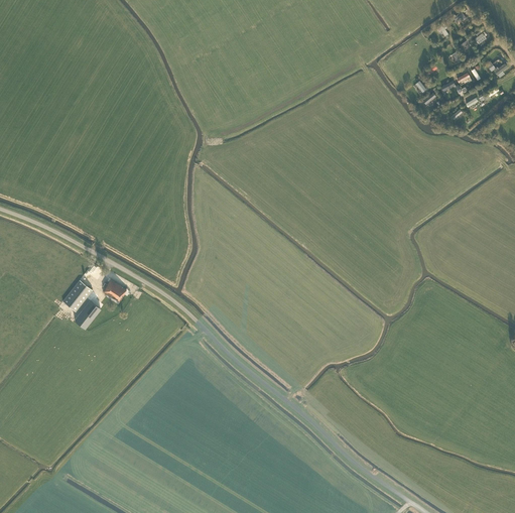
[(456,23),(462,19),(464,21),(467,19),(462,11),(453,17),(456,23)]
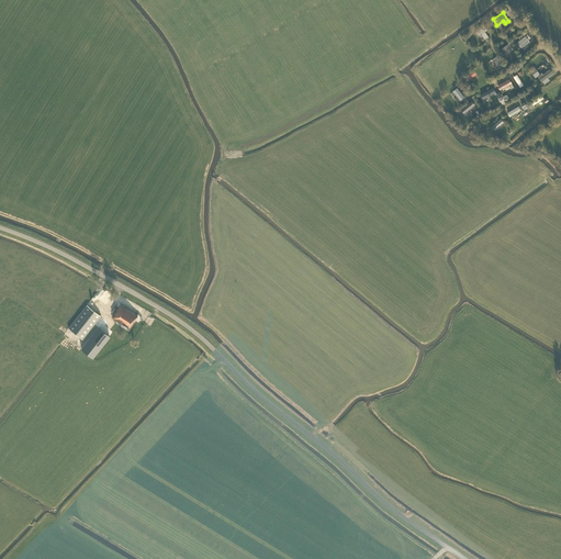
[(485,32),(487,30),(484,25),(478,29),(484,40),(489,36),(485,32)]
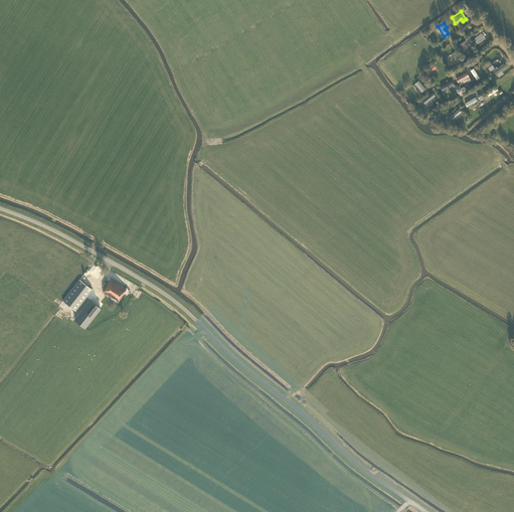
[(474,39),(478,44),(486,38),(482,33),(474,39)]
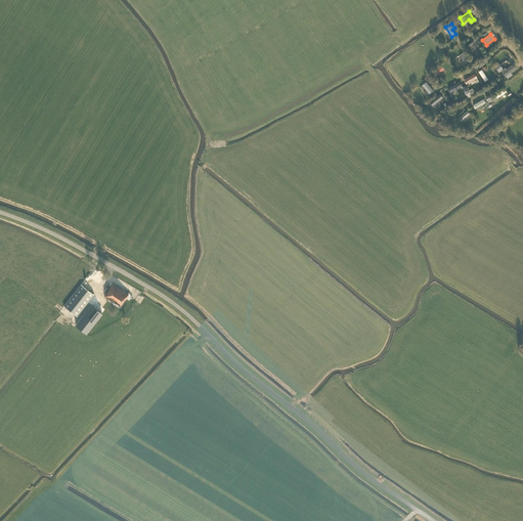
[(475,40),(467,46),(470,49),(478,43),(475,40)]
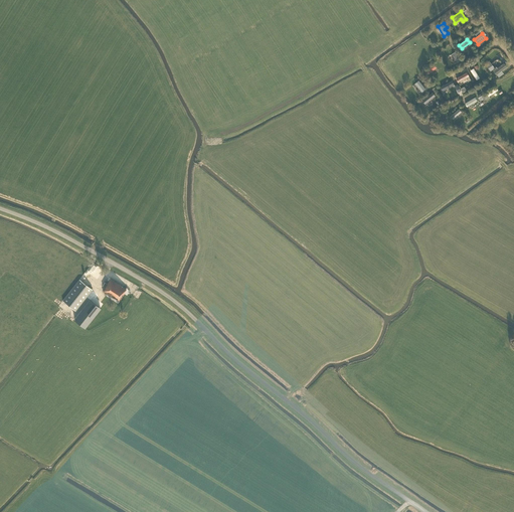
[(448,56),(453,65),(460,60),(456,52),(448,56)]
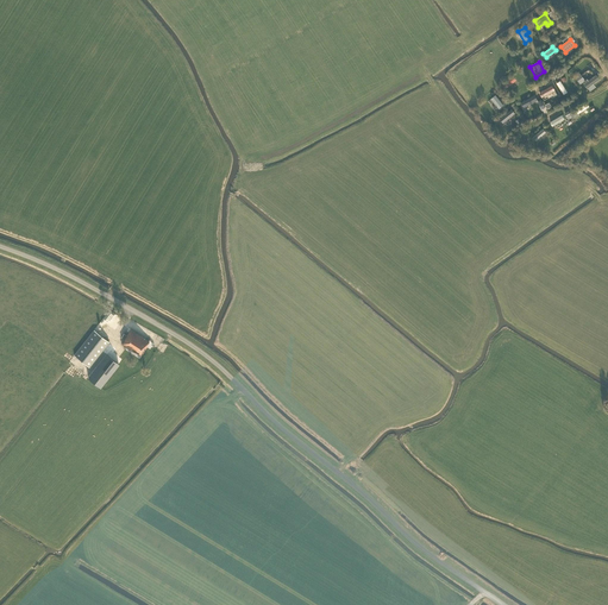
[(596,74),(587,79),(588,81),(583,83),(587,88),(600,81),(596,74)]
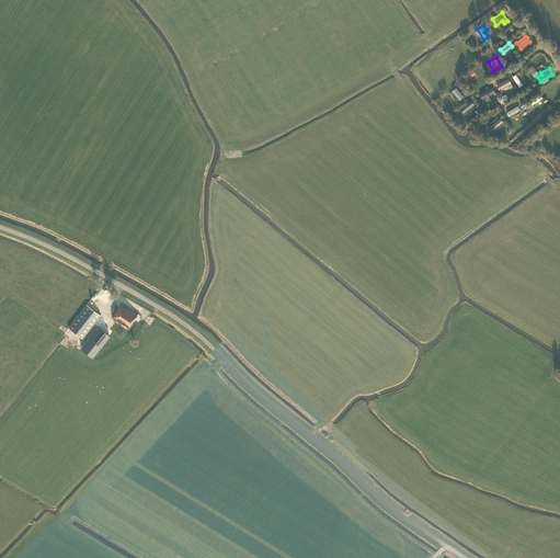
[(466,82),(476,75),(472,70),(463,78),(466,82)]
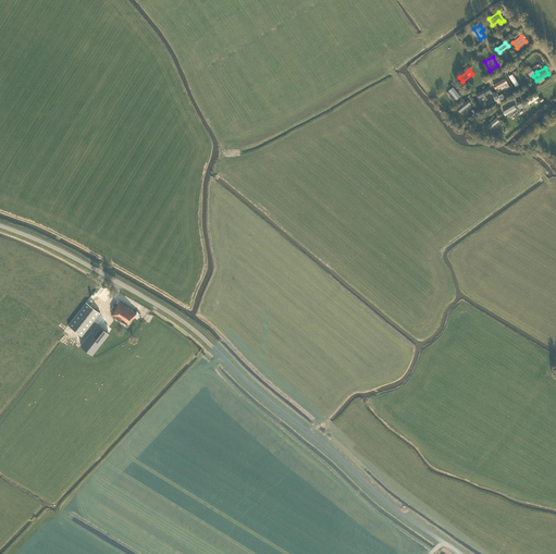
[(515,87),(519,85),(513,74),(508,76),(515,87)]
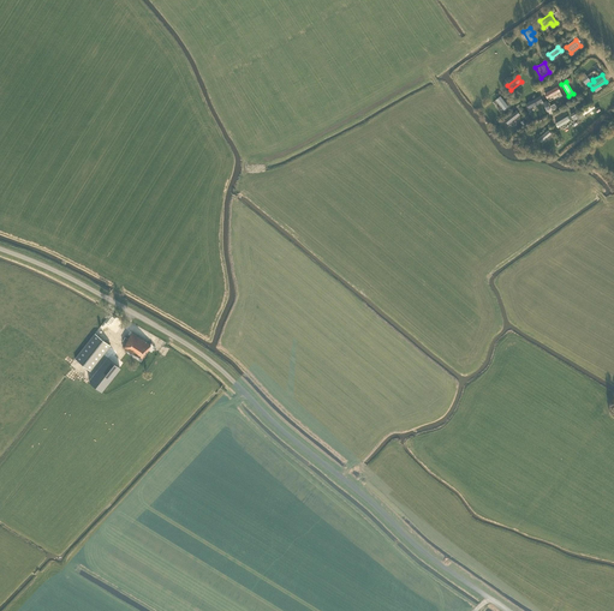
[(547,99),(553,96),(554,99),(562,95),(559,87),(544,93),(547,99)]
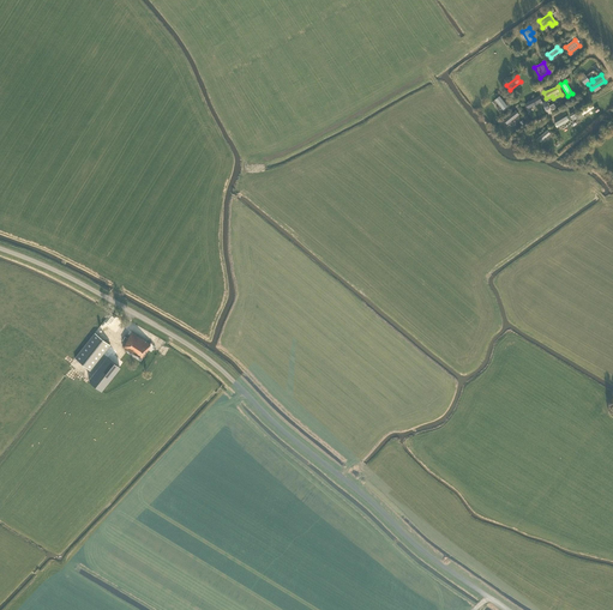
[(499,96),(494,100),(503,110),(508,107),(499,96)]
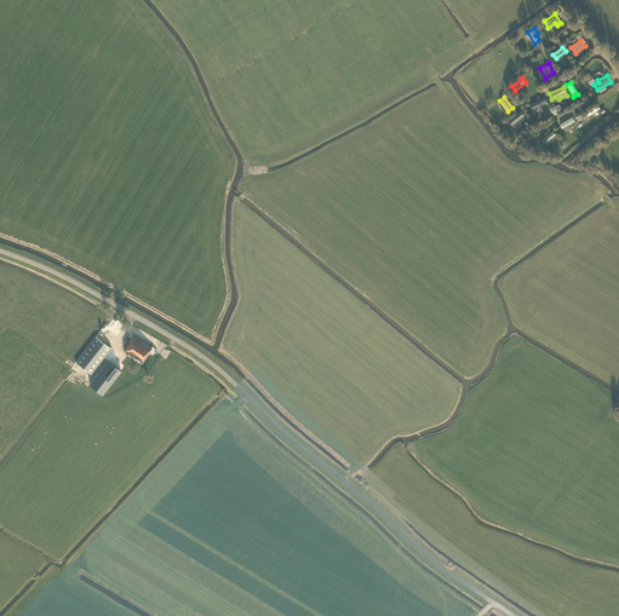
[(528,105),(531,111),(548,103),(545,98),(528,105)]
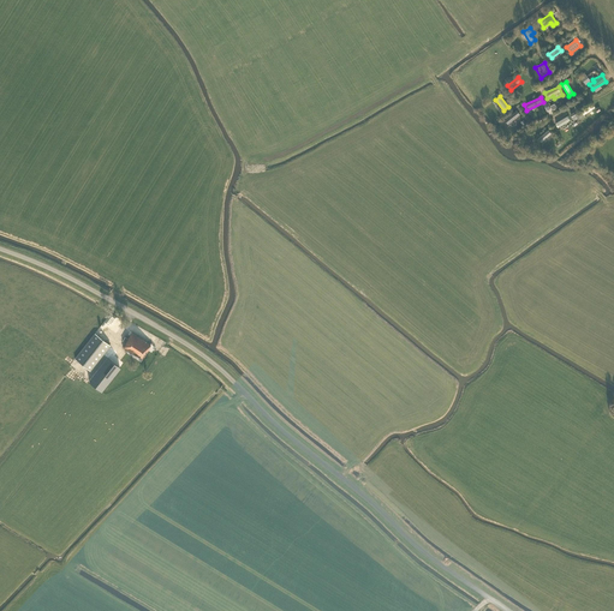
[(584,115),(595,108),(592,105),(582,112),(584,115)]
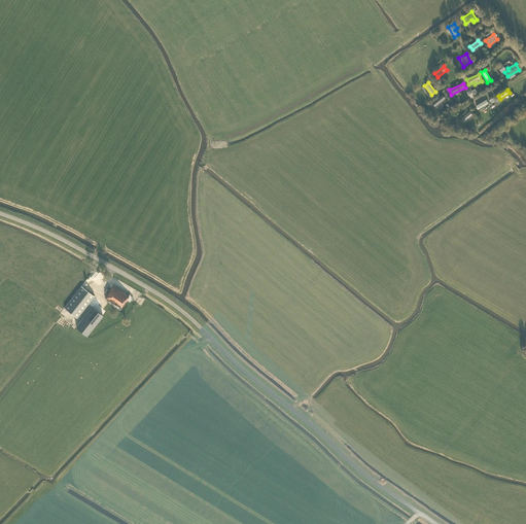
[(432,103),(435,106),(446,98),(443,95),(432,103)]
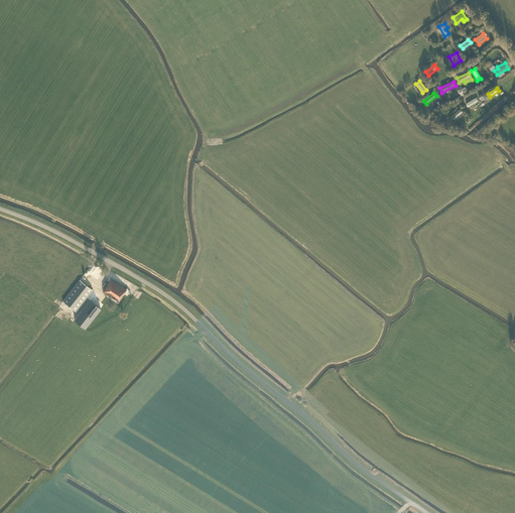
[(455,119),(463,112),(460,109),(452,116),(455,119)]
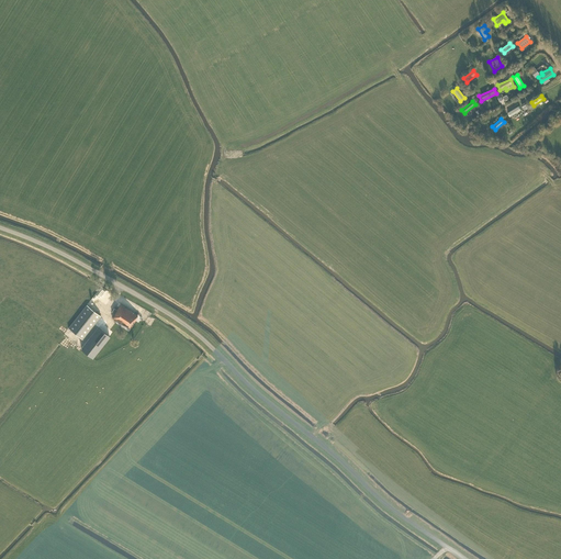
[(81,342),(100,319),(86,308),(67,331),(81,342)]
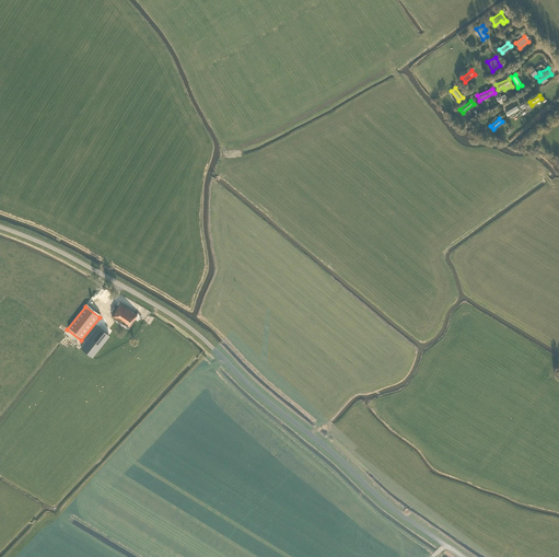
[(136,317),(132,315),(119,306),(116,312),(113,310),(109,314),(113,315),(114,316),(111,321),(114,323),(114,322),(121,327),(123,326),(128,331),(136,317)]
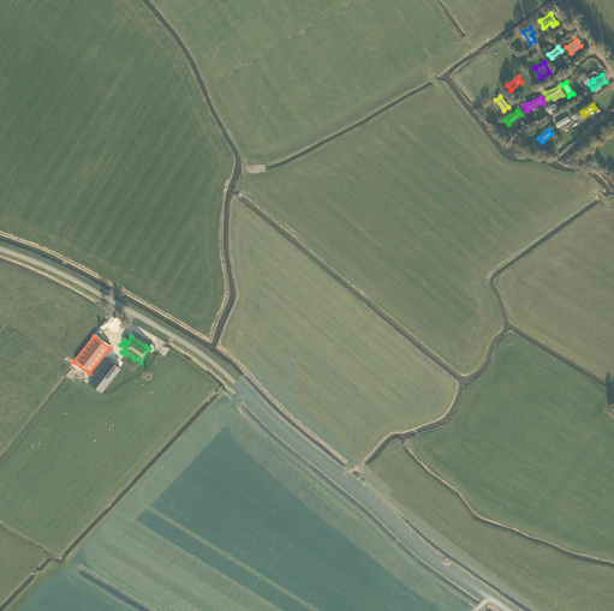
[(119,371),(107,361),(88,385),(100,394),(119,371)]
